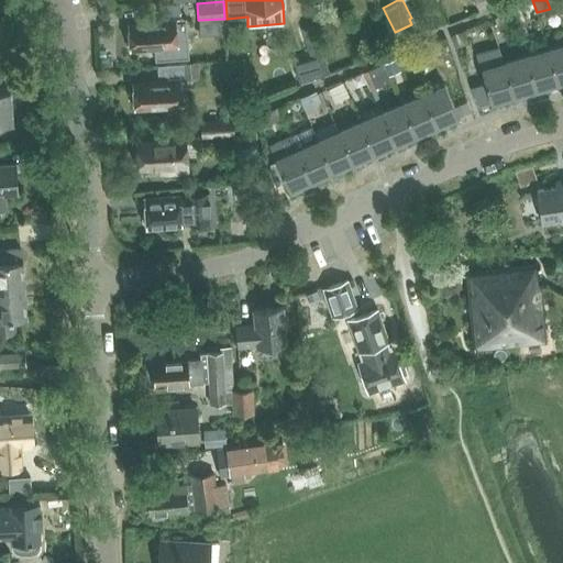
[(180,14),(180,3),(164,4),(165,17),(180,14)]
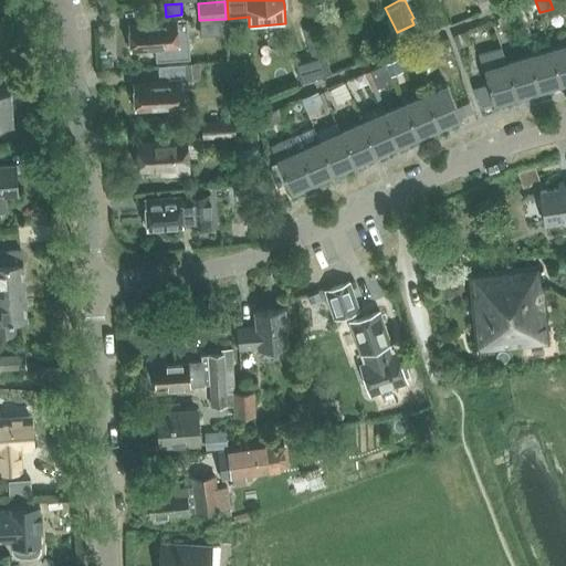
[(182,49),(179,22),(129,25),(130,49),(146,48),(147,61),(156,61),(171,59),(170,49),(182,49)]
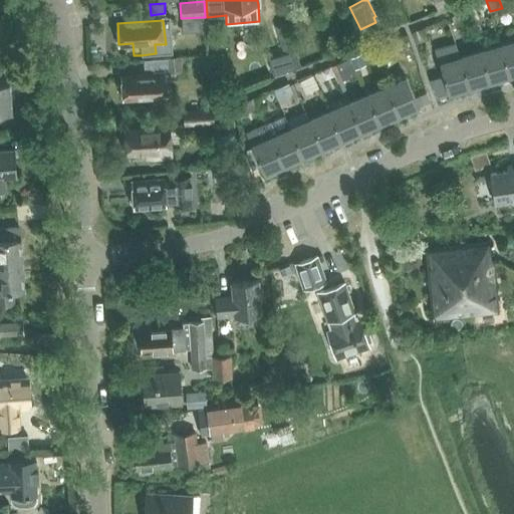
[(296,50),(287,22),(275,26),(283,53),(293,51),(296,50)]
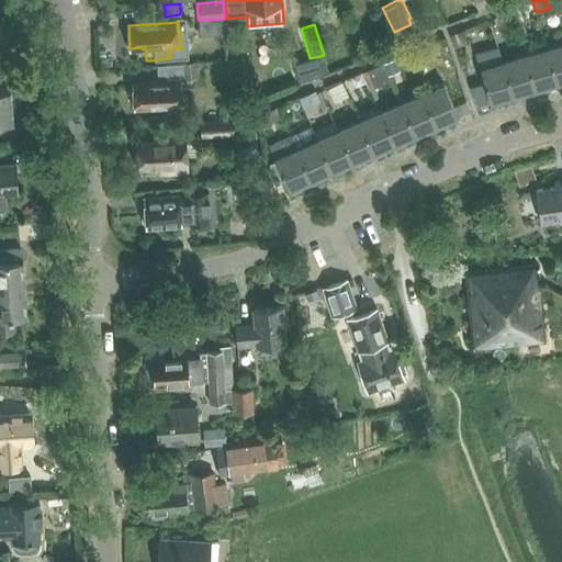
[(561,44),(547,49),(558,83),(559,88),(561,86),(561,44)]
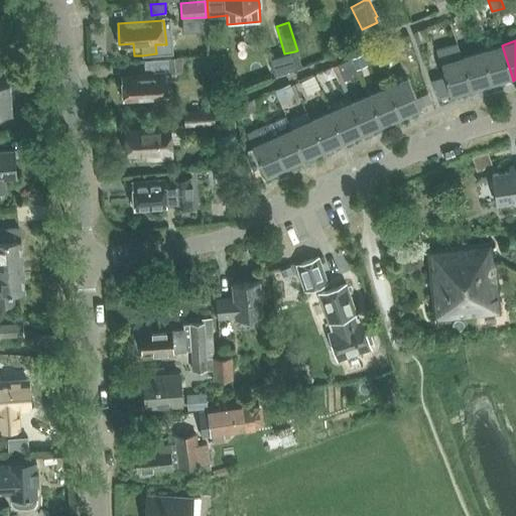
[(471,89),(462,56),(458,42),(437,48),(441,62),(444,76),(445,80),(448,90),(450,95),(450,94),(452,98),(462,95),(461,91),(471,89)]
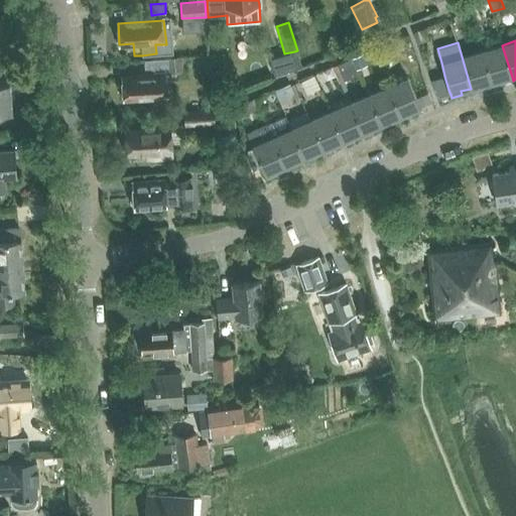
[(482,50),(491,83),(492,86),(502,84),(501,80),(512,77),(502,45),(482,50)]
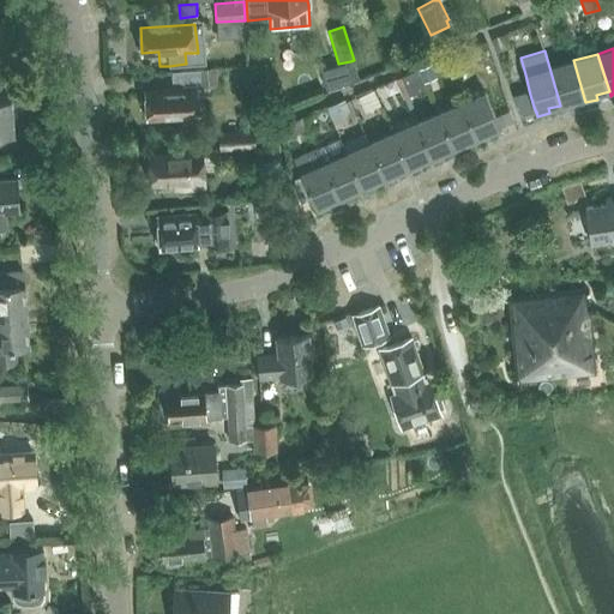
[(549,67),(560,106),(561,109),(573,106),(572,102),(584,98),(573,60),(549,67)]
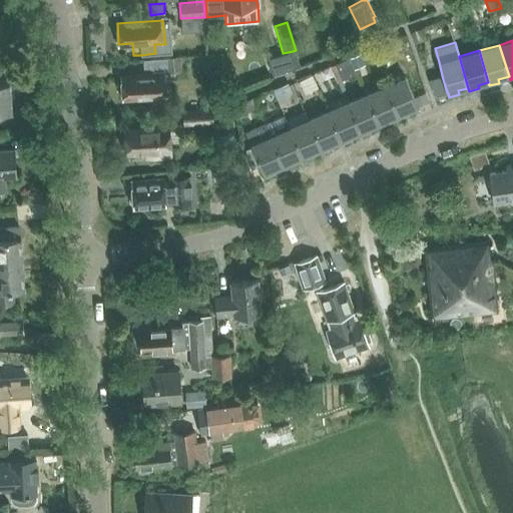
[(283,53),(266,59),(270,74),(297,66),(293,51),(283,53)]
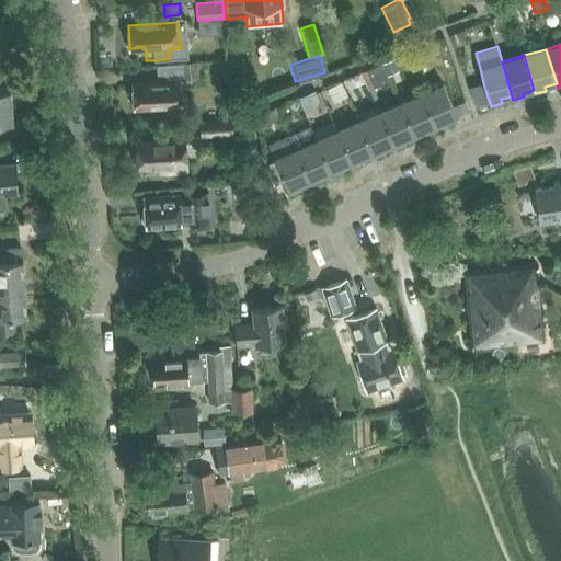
[(395,59),(385,64),(389,76),(399,71),(395,59)]
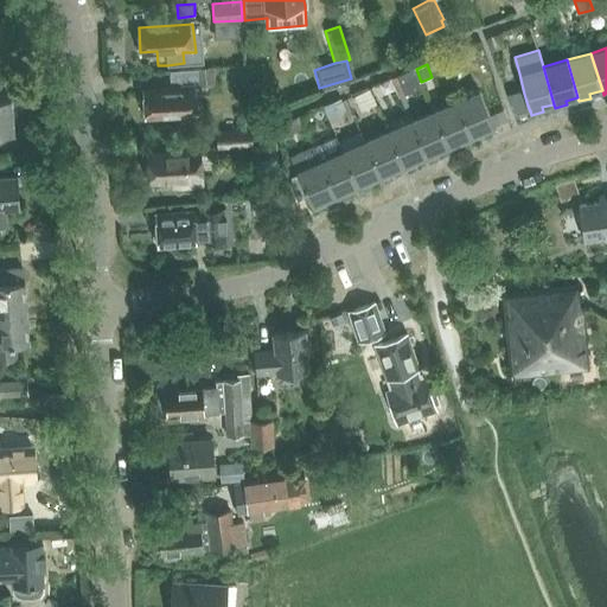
[(198,69),(199,81),(199,87),(215,85),(213,68),(198,69)]
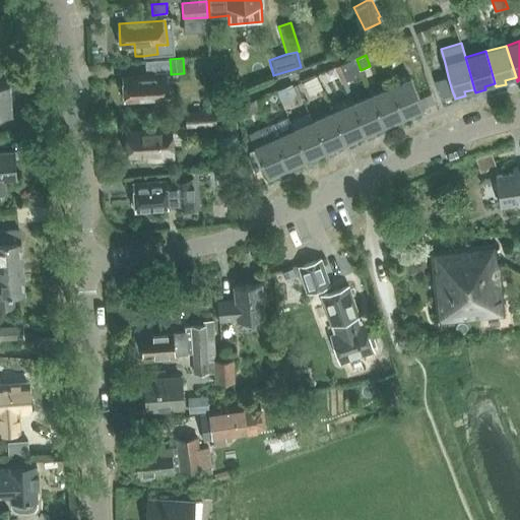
[(353,60),(339,66),(343,77),(359,70),(353,60)]
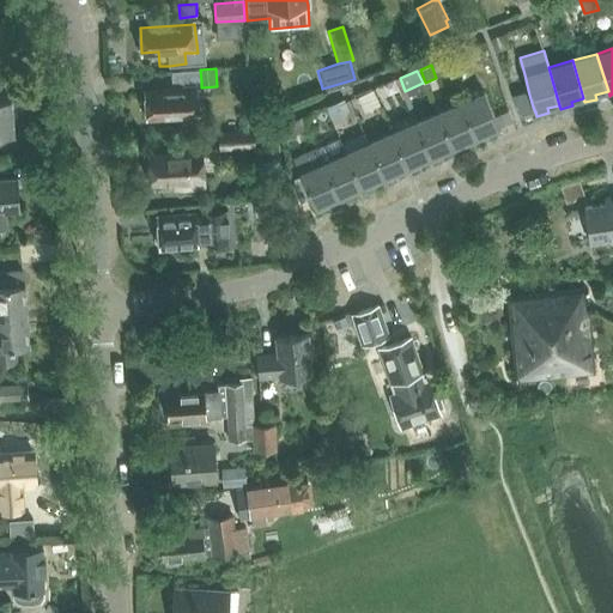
[(394,80),(382,85),(387,97),(399,91),(394,80)]
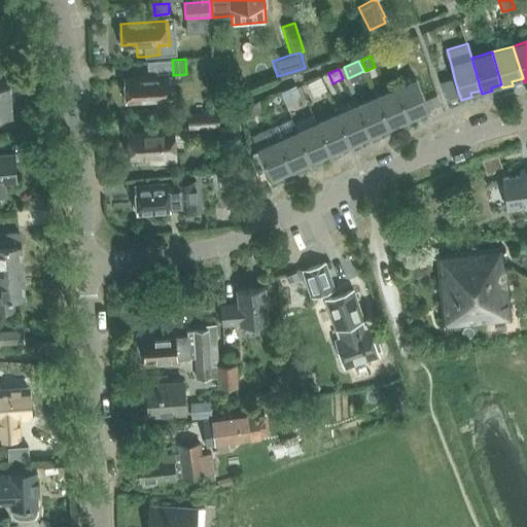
[(223,70),(214,71),(215,83),(227,82),(226,70),(223,70)]
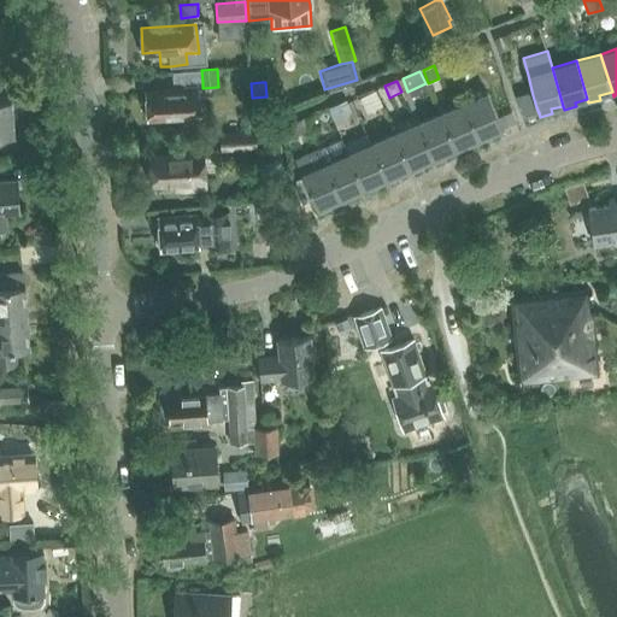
[(203,115),(199,89),(146,93),(147,118),(203,115)]
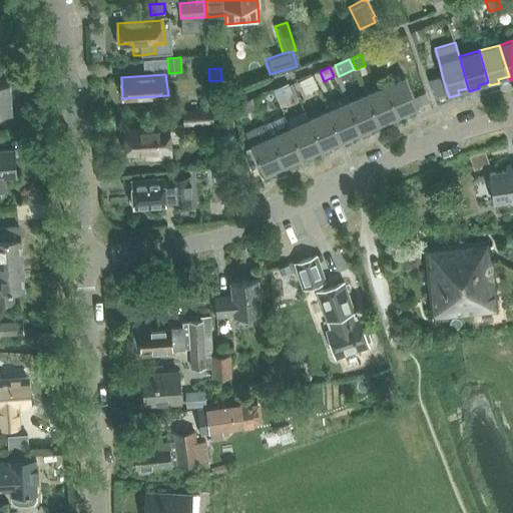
[(442,75),(429,79),(434,93),(436,97),(448,94),(446,89),(443,79),(442,75)]
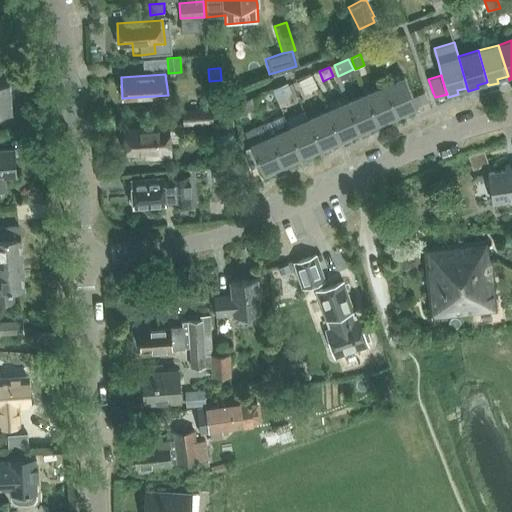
[(299,82),(304,94),(318,88),(312,76),(299,82)]
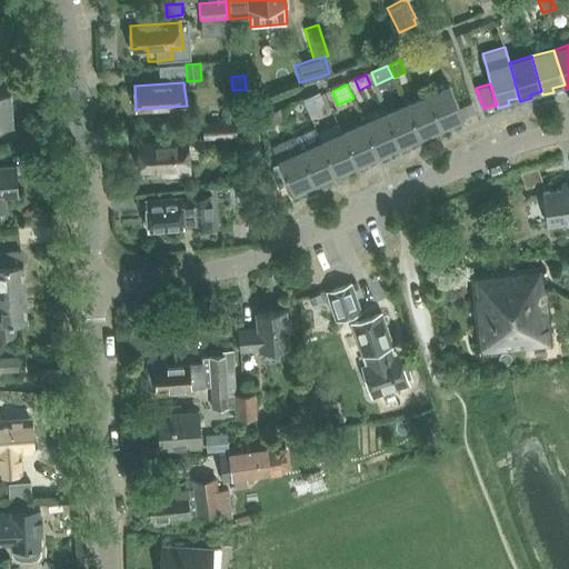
[(449,86),(427,95),(435,112),(442,128),(443,132),(453,128),(452,123),(463,119),(456,100),(449,86)]
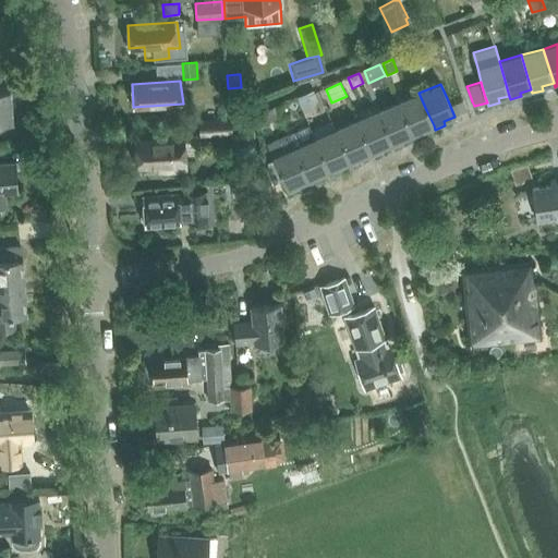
[(10,91),(0,91),(0,123),(12,123),(10,91)]
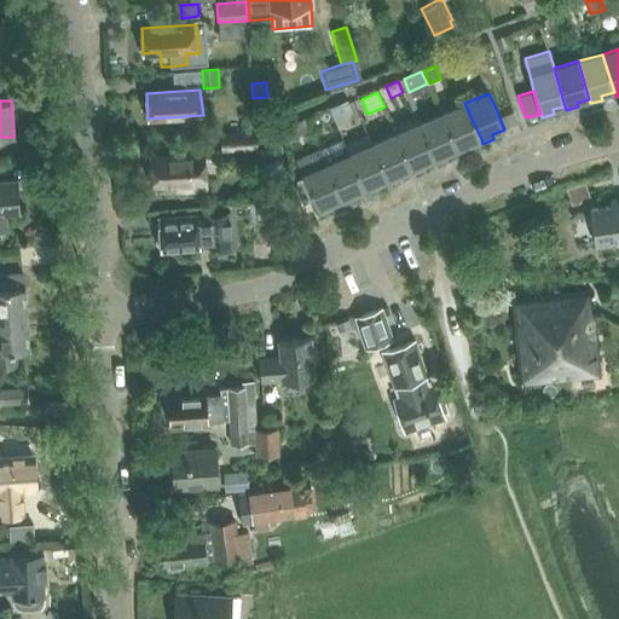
[(330,110),(339,128),(356,121),(348,103),(330,110)]
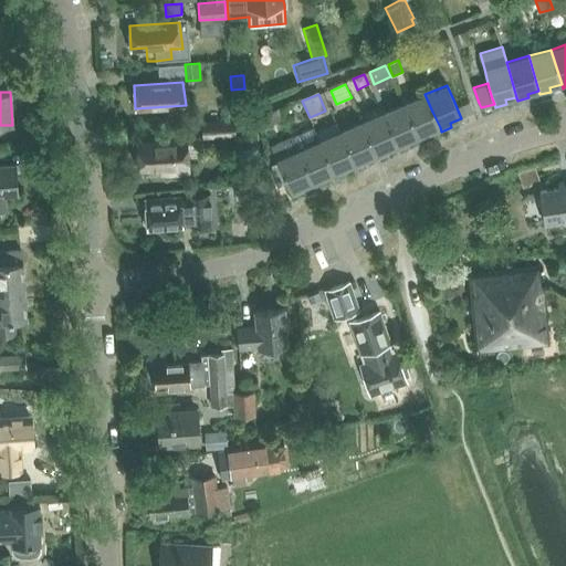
[(425,94),(404,103),(411,121),(418,137),(420,140),(430,136),(429,133),(440,127),(432,112),(425,94)]
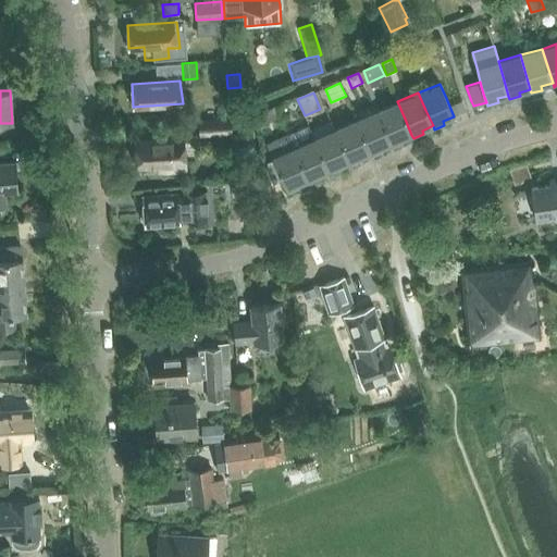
[(458,94),(446,98),(454,116),(466,111),(458,94)]
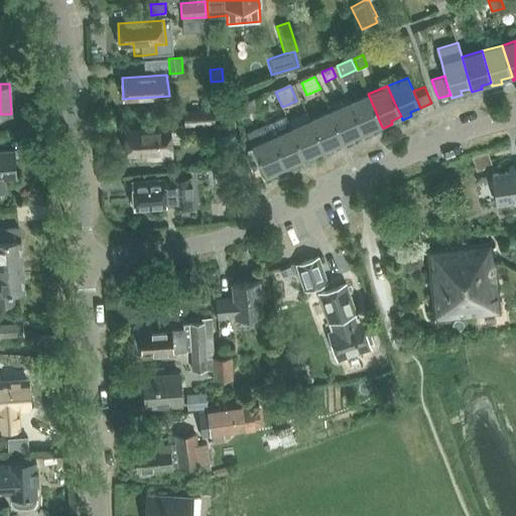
[(368,94),(349,103),(356,118),(362,133),(364,136),(373,132),(372,129),(381,125),(375,110),(368,94)]
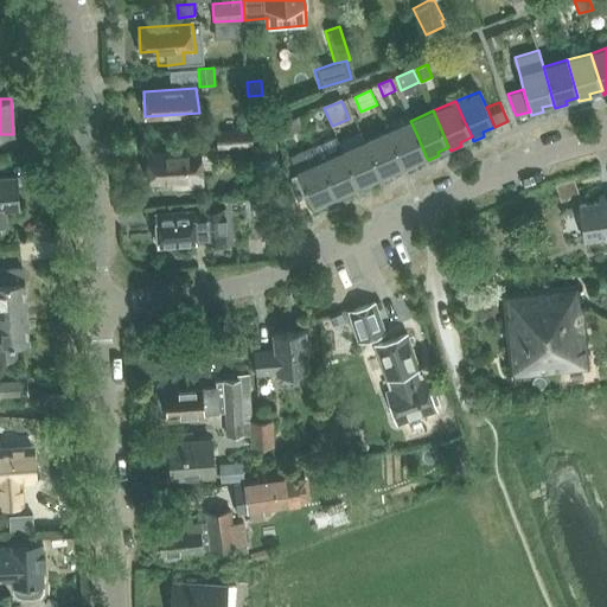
[(302,115),(300,116),(304,125),(314,121),(311,112),(310,112),(302,115)]
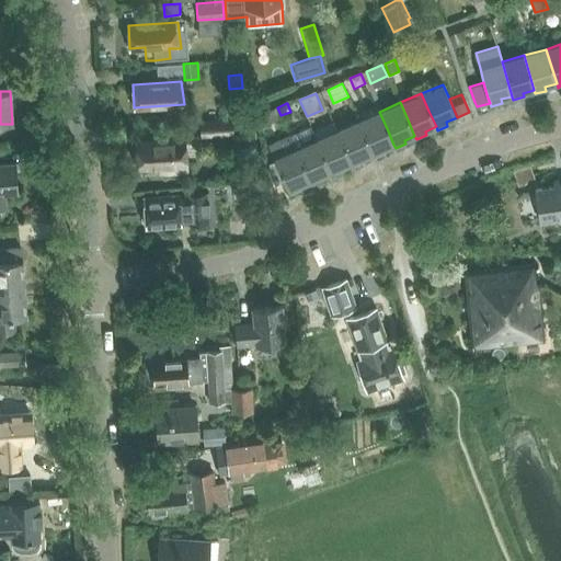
[(278,119),(274,109),(261,113),(265,124),(278,119)]
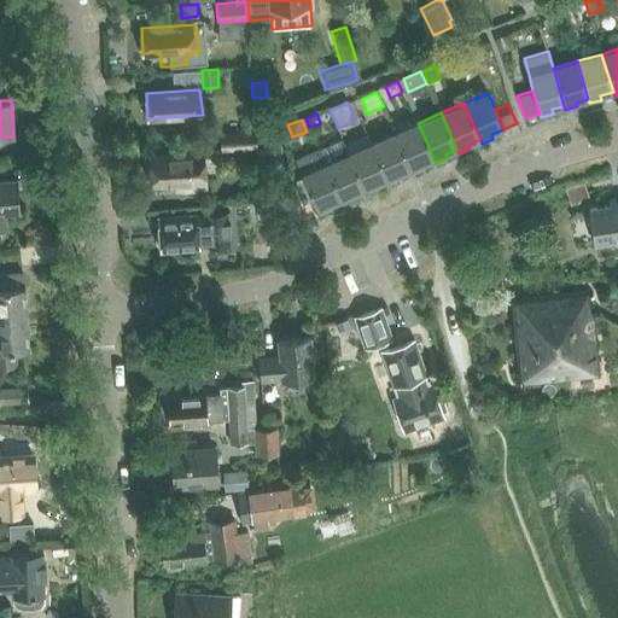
[(418,123),(395,133),(403,152),(410,169),(413,174),(424,169),(423,164),(433,159),(426,141),(418,123)]
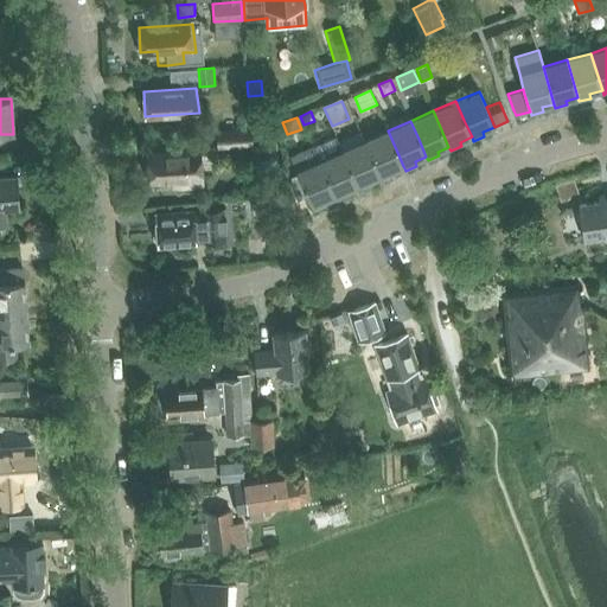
[(217,151),(253,148),(251,128),(216,131),(217,151)]
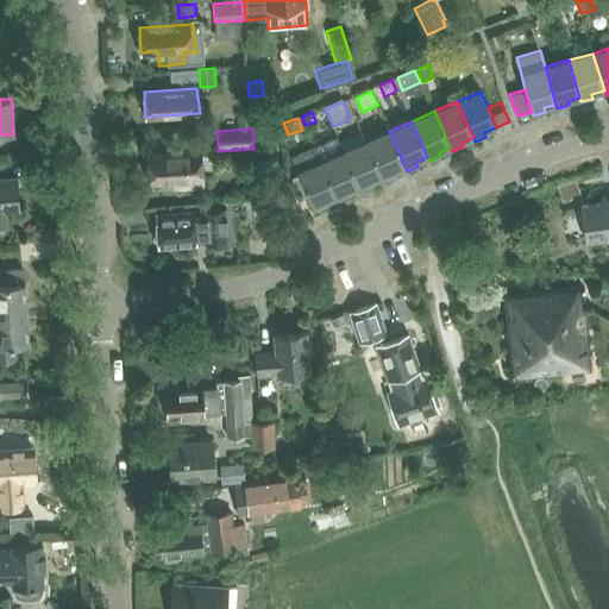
[(362,131),(339,140),(352,169),(359,187),(360,190),(372,186),(370,182),(382,176),(375,159),(366,140),(362,131)]
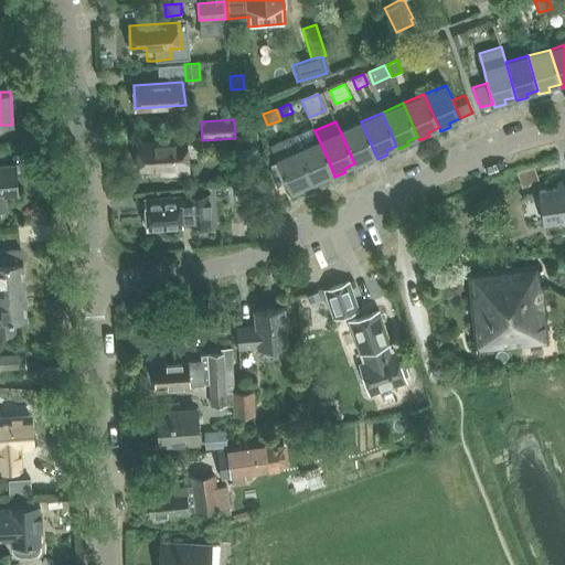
[(361,121),(340,130),(348,148),(354,163),(356,168),(366,163),(364,159),(375,155),(369,139),(361,121)]
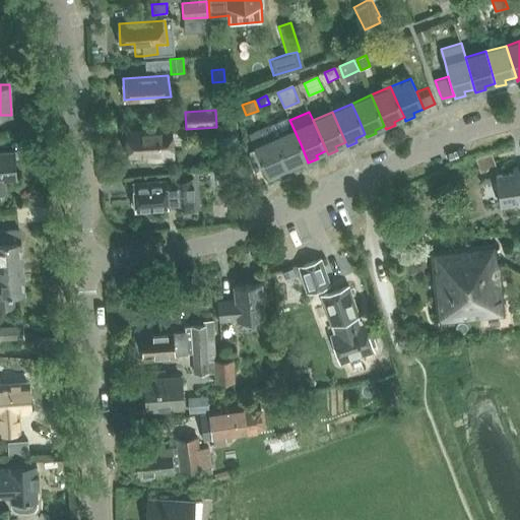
[(269,125),(274,137),(281,153),(287,168),(288,172),(299,168),(297,164),(307,159),(301,144),(289,120),(288,117),(269,125)]
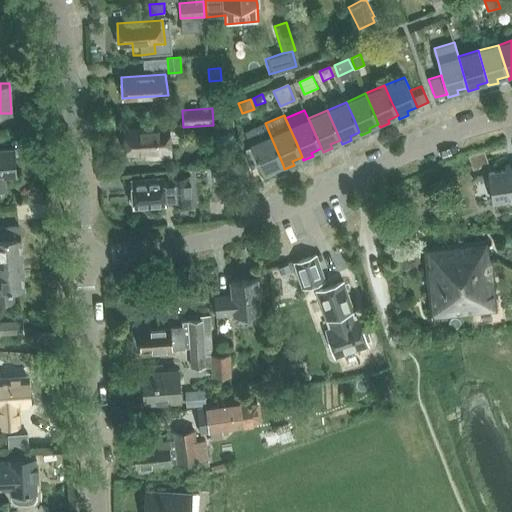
[(126,153),(145,151),(146,160),(171,158),(169,128),(125,131),(126,153)]
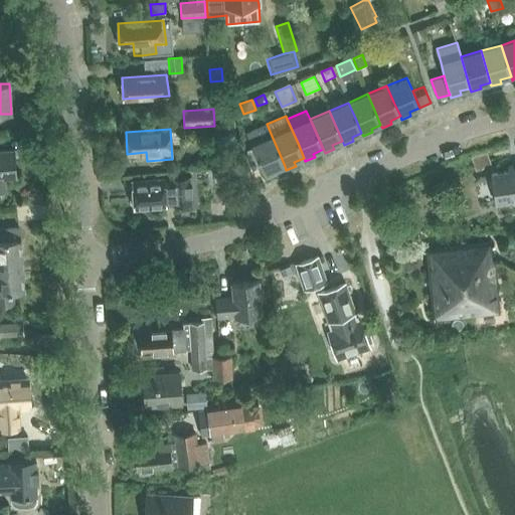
[(279,152),(272,136),(251,145),(259,160),(267,178),(277,174),(275,170),(285,166),(279,152)]
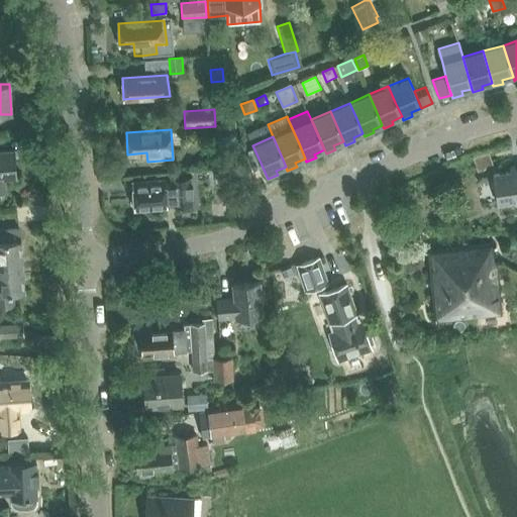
[(0,191),(6,191),(5,178),(16,177),(14,149),(0,150),(0,191)]
